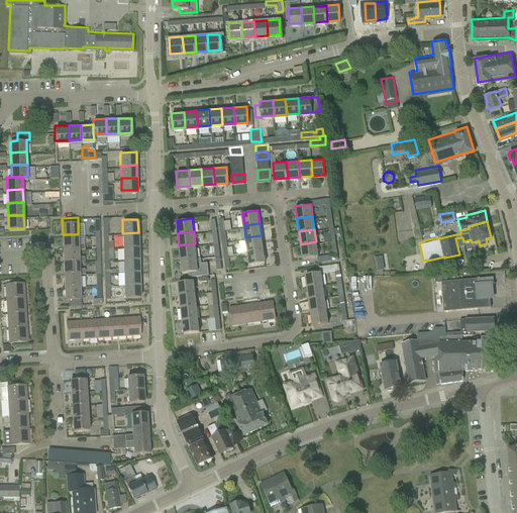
[(122,233),(123,244),(138,244),(138,232),(122,233)]
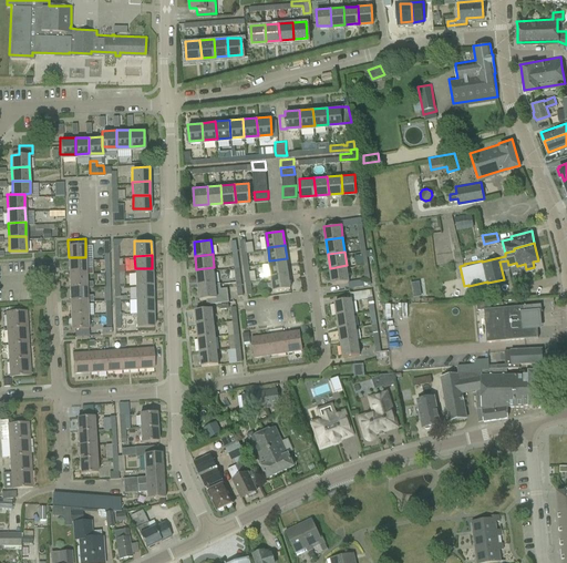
[(85,257),(69,257),(69,272),(86,272),(92,272),(92,265),(85,265),(85,257)]
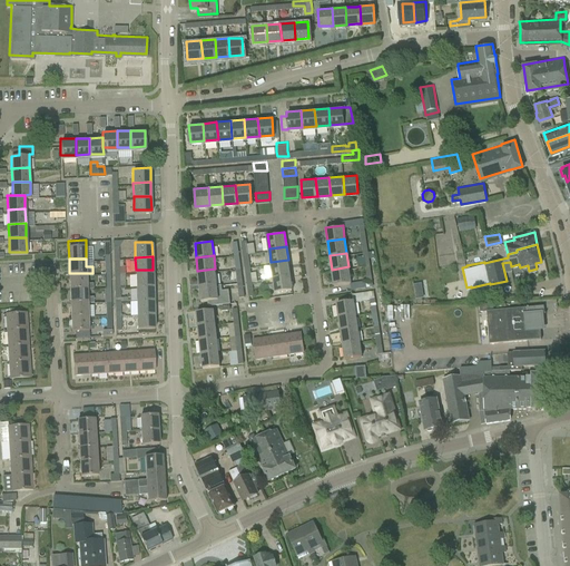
[(271,262),(273,275),(290,273),(288,260),(271,262)]
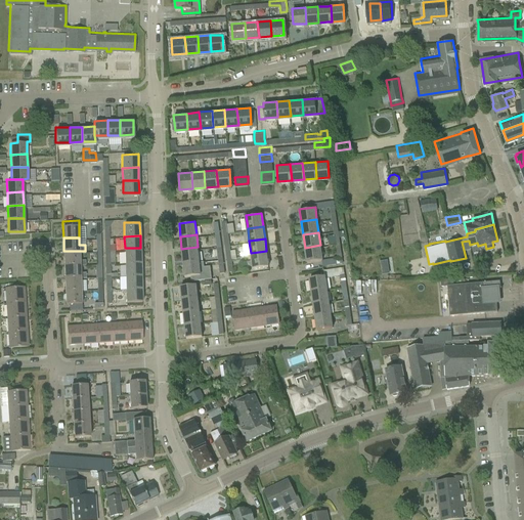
[(337,255),(321,258),(322,263),(343,260),(340,242),(335,243),(337,255)]
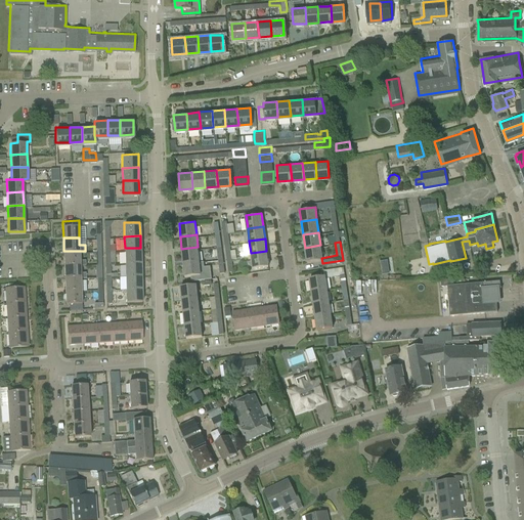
[(306,259),(322,257),(320,245),(305,248),(306,259)]
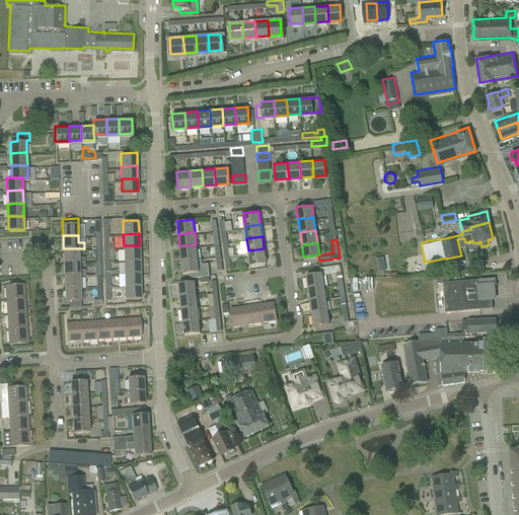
[(179,246),(181,259),(197,258),(196,244),(179,246)]
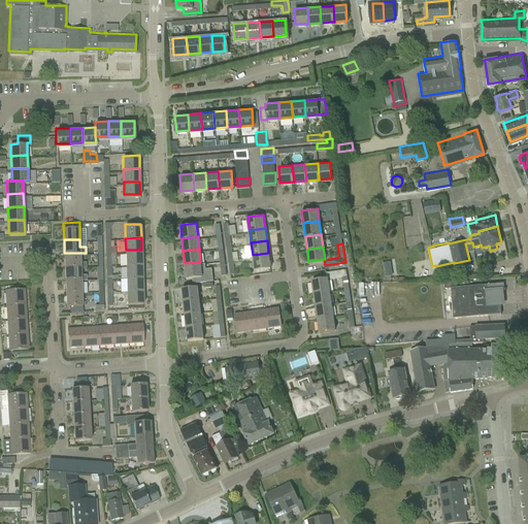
[(126,250),(126,264),(142,264),(141,250),(126,250)]
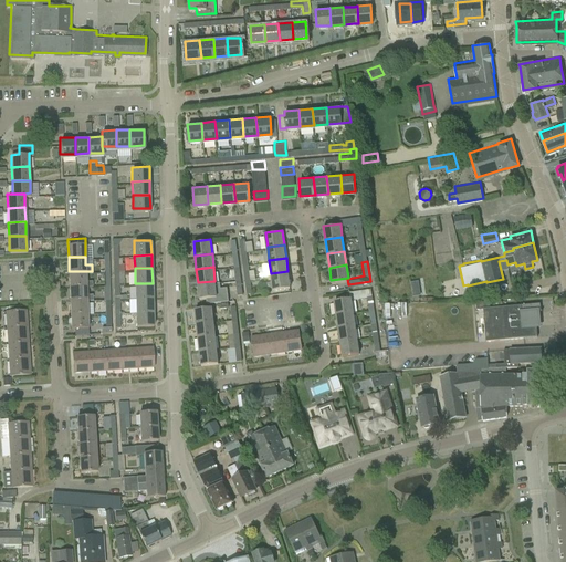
[(86,271),(69,271),(69,284),(86,283),(93,283),(92,278),(86,278),(86,271)]
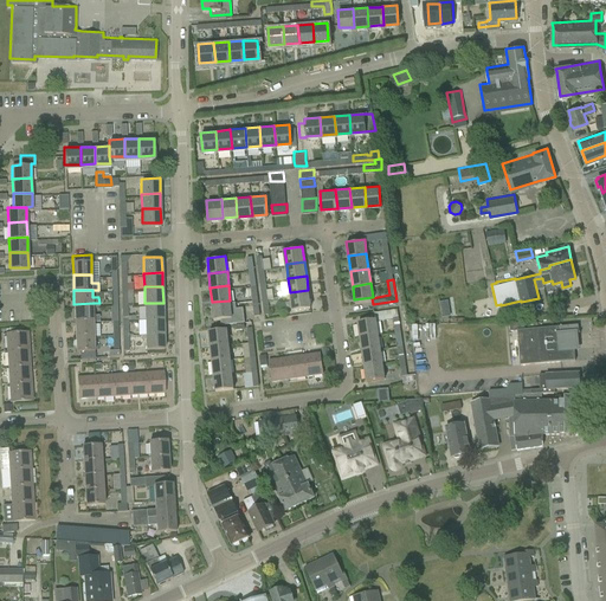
[(308,290),(290,292),(292,307),(310,304),(308,290)]
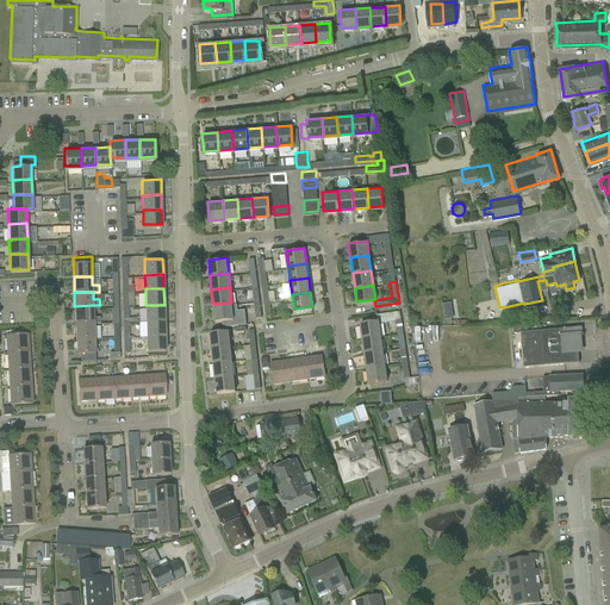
[(231,303),(213,304),(215,319),(222,318),(223,324),(246,322),(244,306),(237,307),(236,304),(231,304),(231,303)]
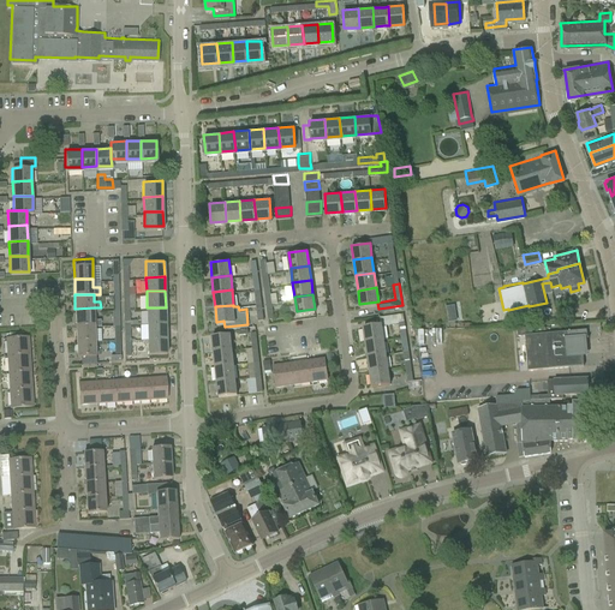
[(94,317),(94,308),(75,309),(76,324),(94,323),(101,323),(101,317),(94,317)]
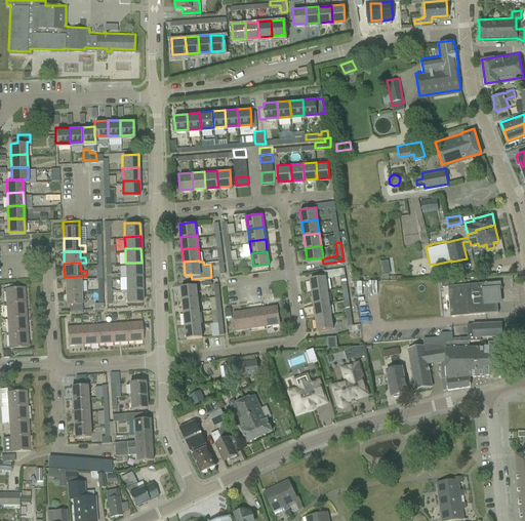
[(125,275),(142,274),(142,263),(125,263),(125,275)]
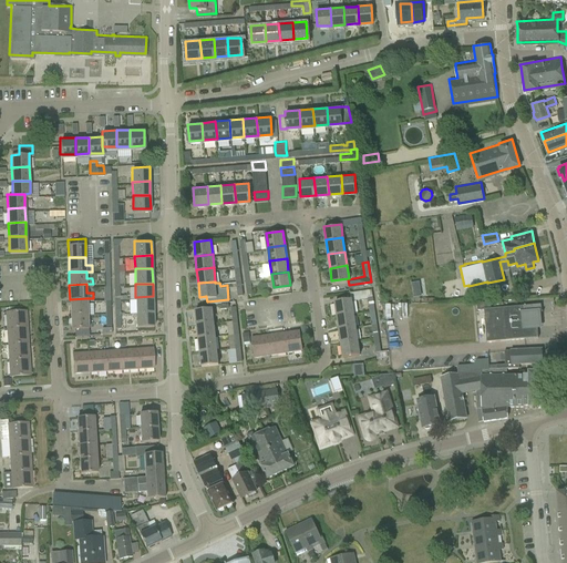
[(350,297),(334,299),(337,314),(353,311),(357,311),(356,305),(352,305),(351,297),(368,295),(370,309),(375,308),(372,287),(350,290),(350,297)]
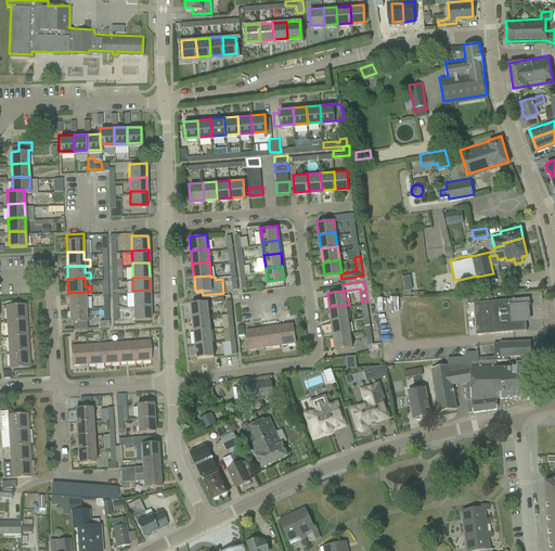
[(132,291),(133,304),(150,304),(150,290),(132,291)]
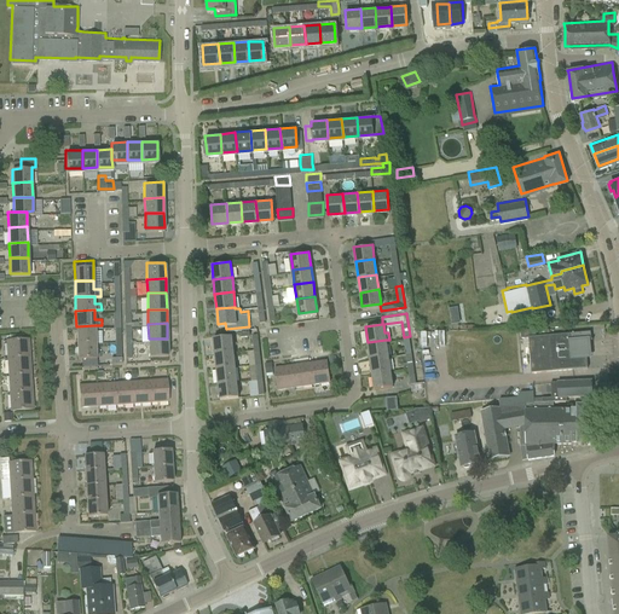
[(76,326),(76,341),(96,340),(94,325),(76,326)]
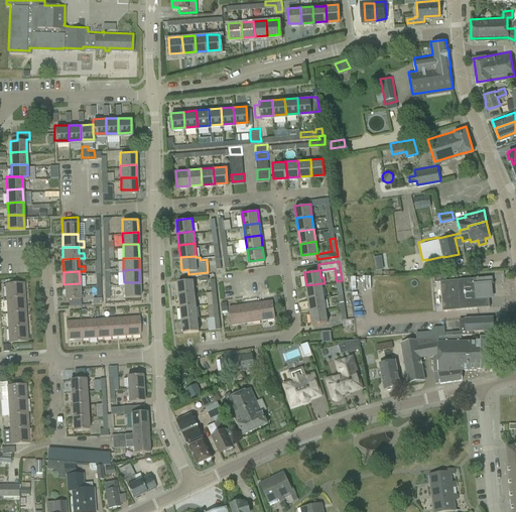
[(492,274),(439,278),(442,308),(489,304),(489,294),(488,294),(486,281),(492,281),(492,274)]
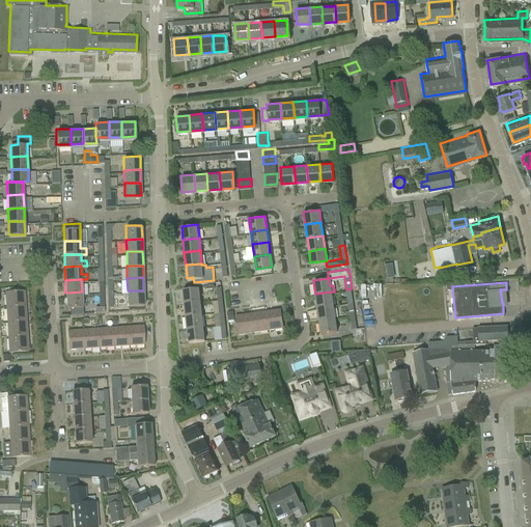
[(5,288),(6,305),(26,303),(25,287),(20,287),(20,283),(11,283),(11,287),(5,288)]
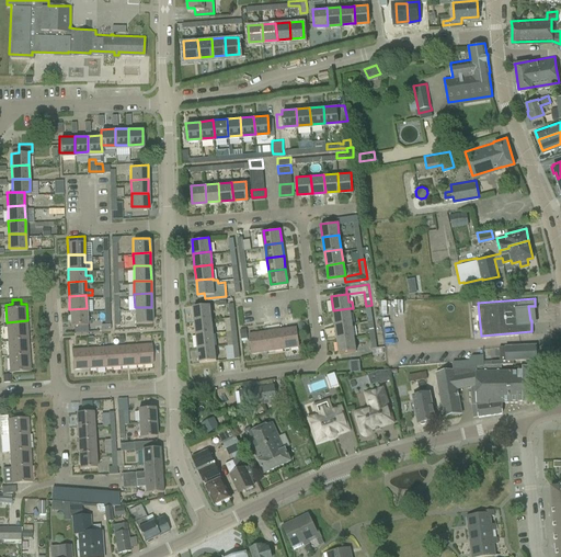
[(210,303),(193,304),(194,319),(212,317),(210,303)]
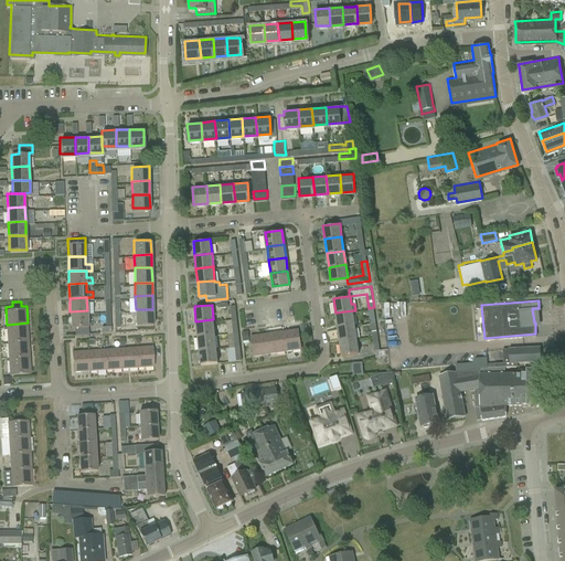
[(136,324),(153,323),(152,309),(136,309),(136,324)]
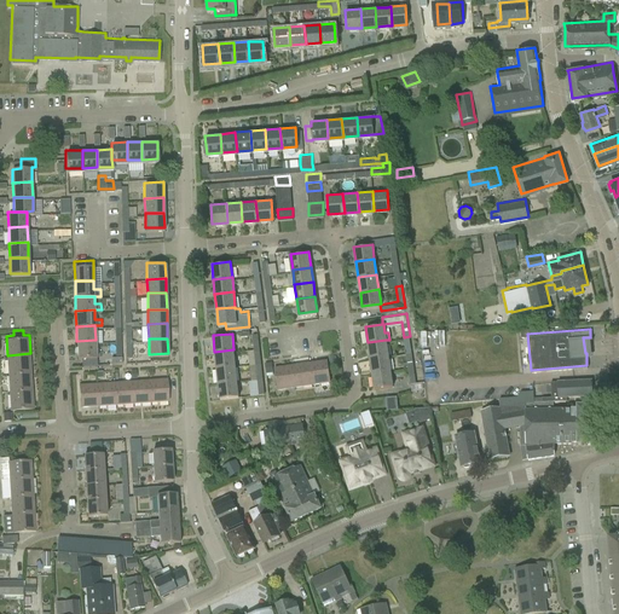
[(96,354),(96,340),(76,341),(77,355),(96,354)]
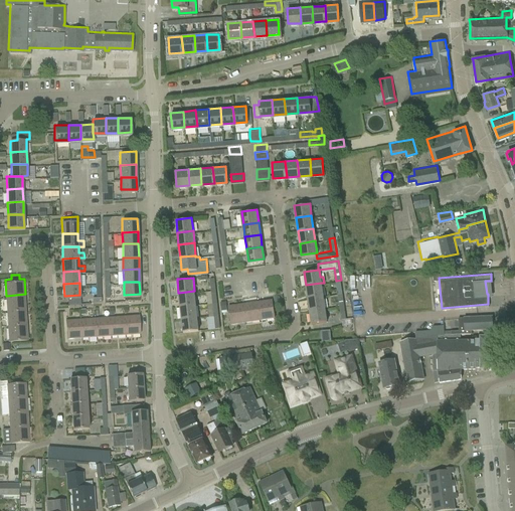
[(102,301),(101,283),(96,283),(96,296),(93,296),(93,301),(97,301),(102,301)]
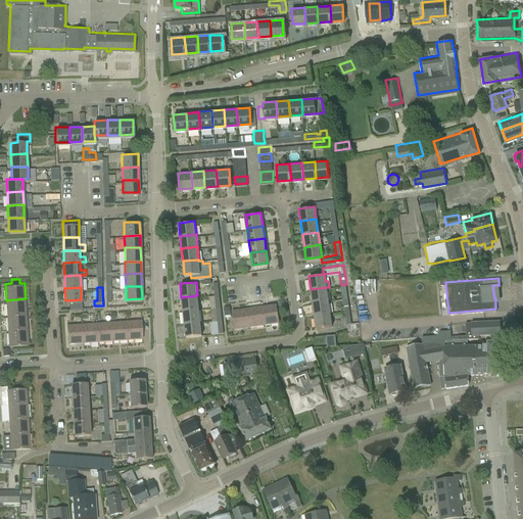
[(313,301),(328,299),(326,287),(311,289),(313,301)]
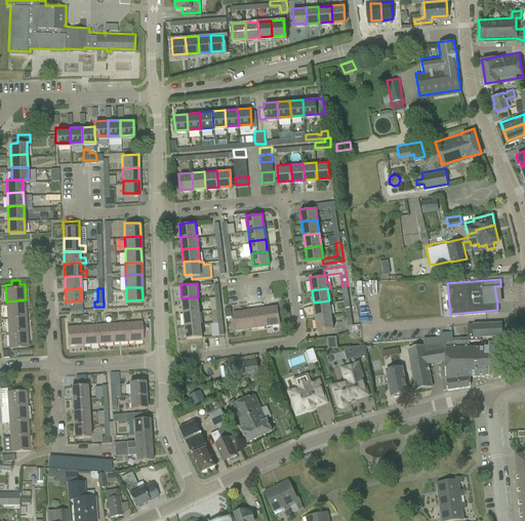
[(210,294),(211,308),(221,306),(219,293),(214,294),(210,294)]
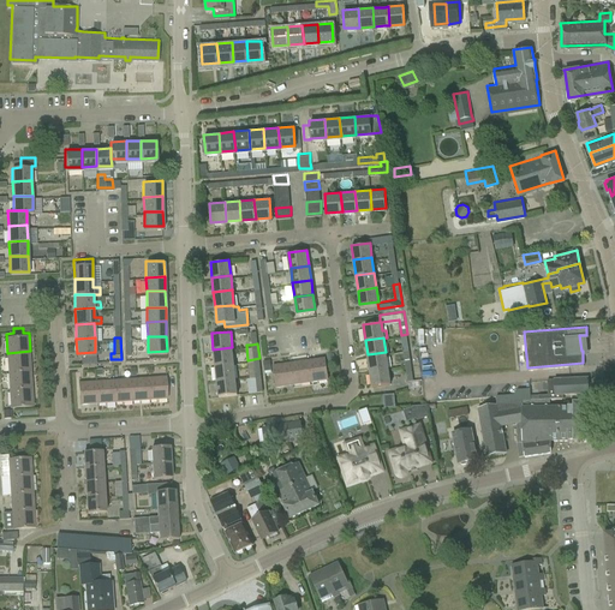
[(213,350),(215,364),(233,362),(232,347),(213,350)]
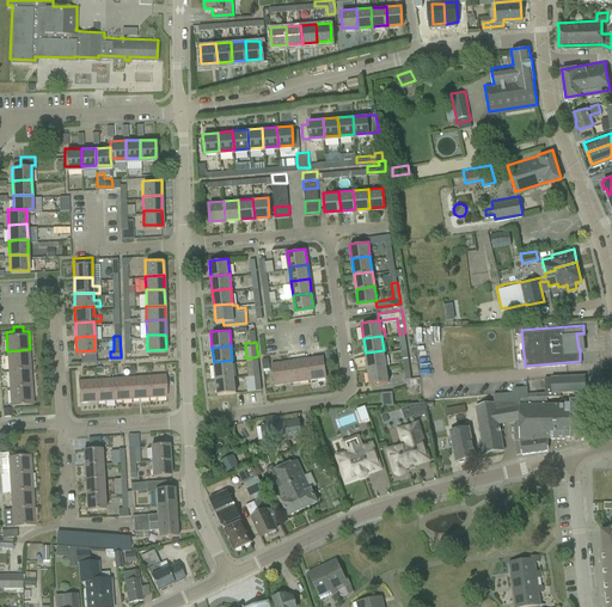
[(8,368),(31,367),(30,349),(7,351),(8,368)]
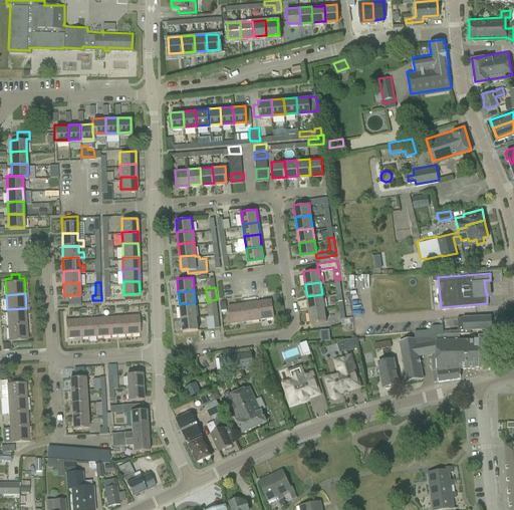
[(307,296),(309,309),(324,307),(322,294),(307,296)]
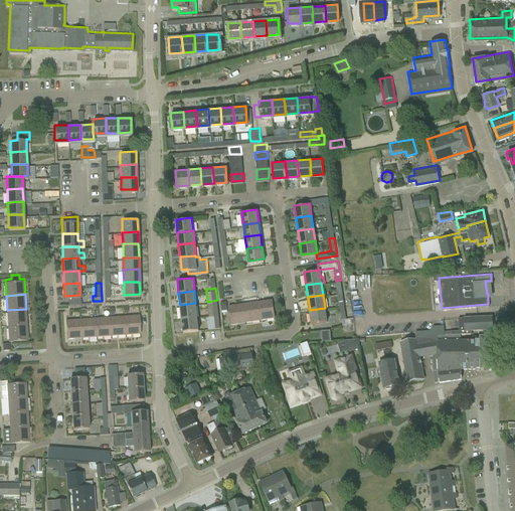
[(275,315),(272,297),(255,299),(260,317),(275,315)]
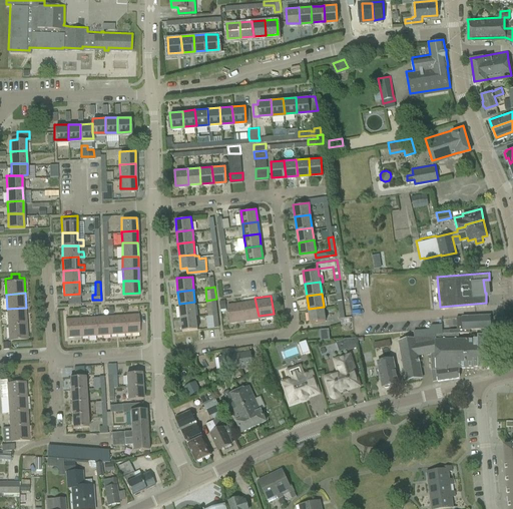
[(254,298),(241,300),(244,318),(259,316),(254,298)]
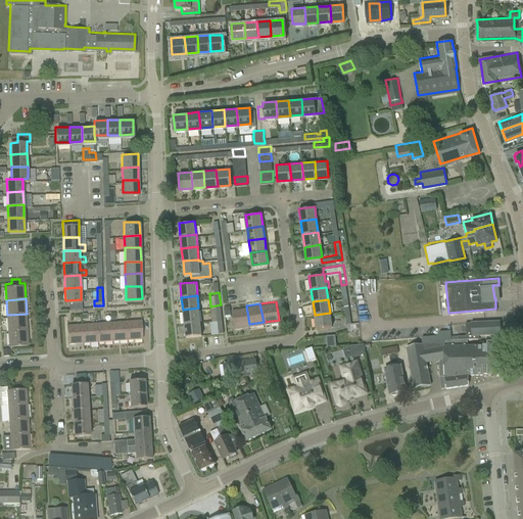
[(211,319),(217,319),(222,318),(221,304),(210,307),(211,319)]
